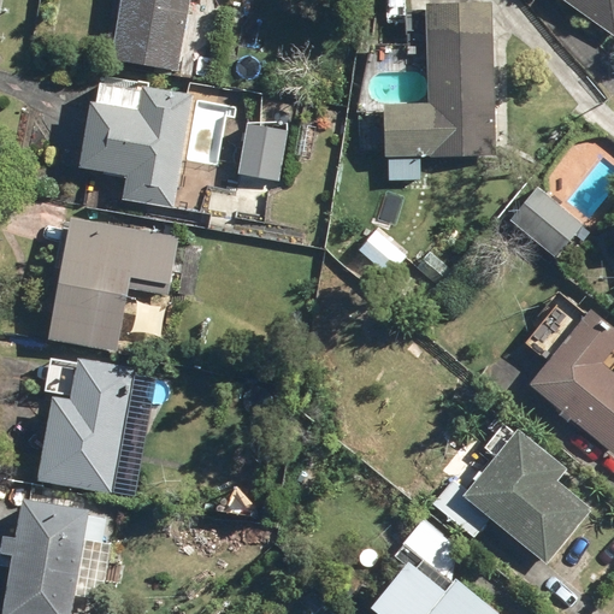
[(118,0),(108,59),(178,71),(190,0),(118,0)]
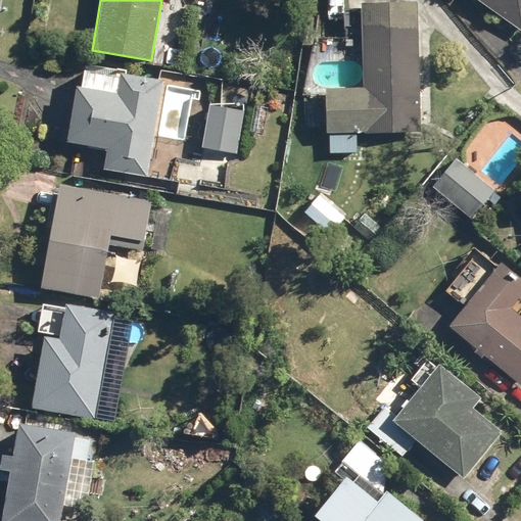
[(327,132),(420,131),(416,0),(361,2),(364,87),(325,88),(327,132)]
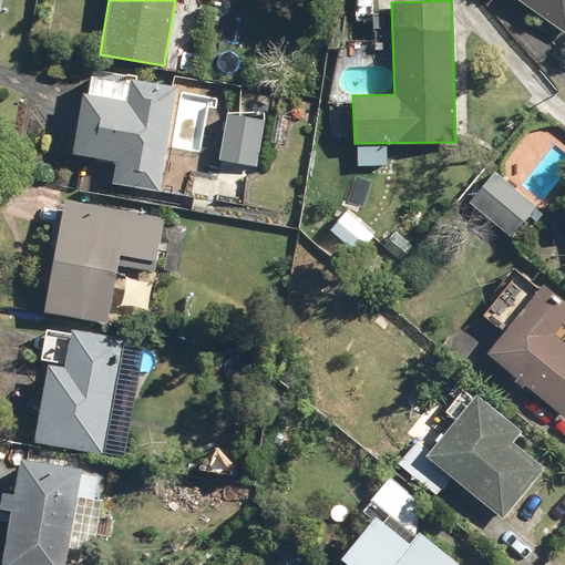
[(520,0),(564,32),(564,0),(520,0)]
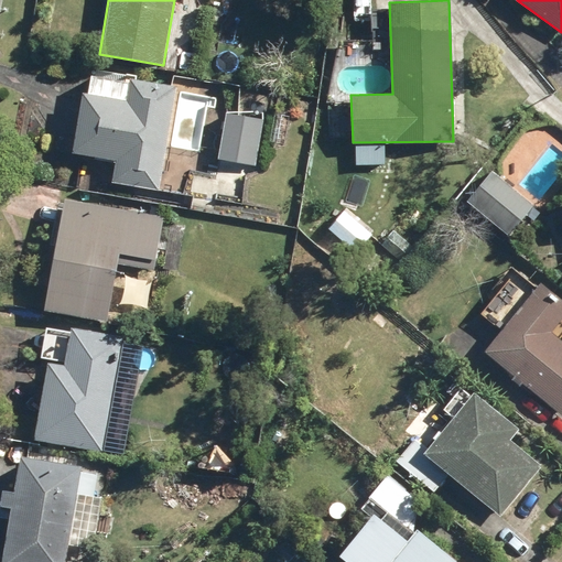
[(129,82),(88,74),(85,93),(79,92),(68,153),(114,161),(110,182),(159,190),(176,86),(130,78),(129,82)]
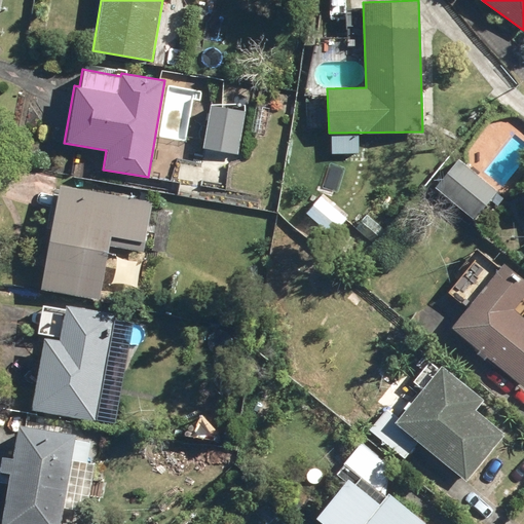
[(202,147),(238,154),(247,110),(211,103),(202,147)]
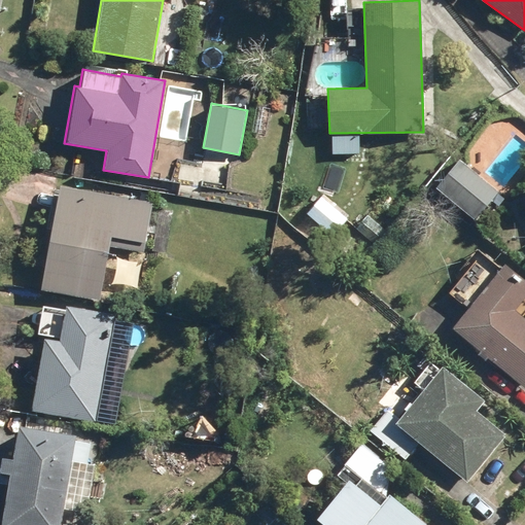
[(438,186),(476,218),(498,190),(460,159),(438,186)]
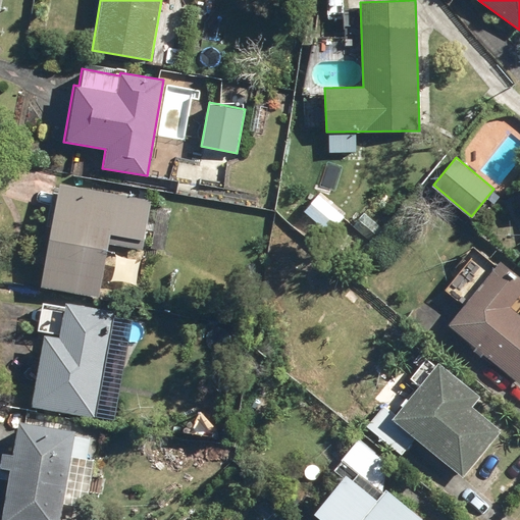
[(38,289),(99,298),(107,244),(143,249),(151,200),(57,183),(38,289)]
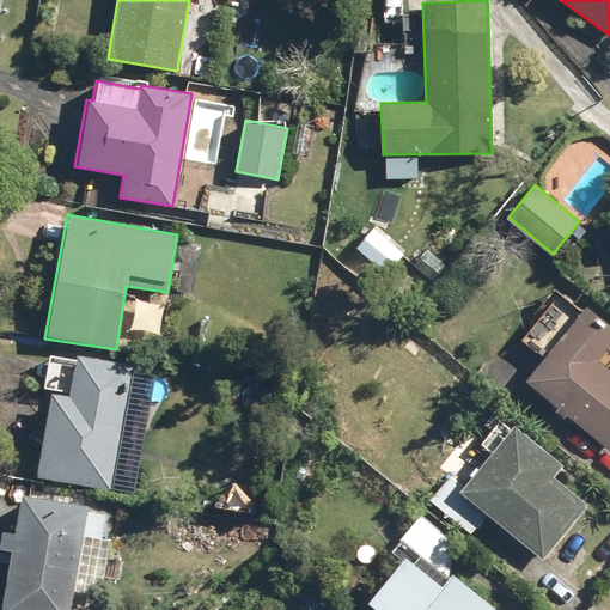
[(525,380),(609,450),(609,367),(597,358),(609,342),(609,322),(587,305),(581,313),(559,294),(523,340),(544,358),(525,380)]
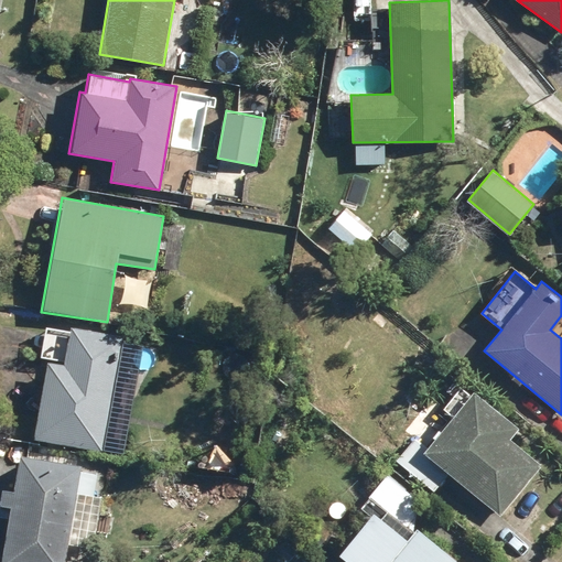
[(118,370),(122,336),(68,326),(62,365),(45,361),(31,440),(103,453),(114,392),(129,395),(132,373),(118,370)]
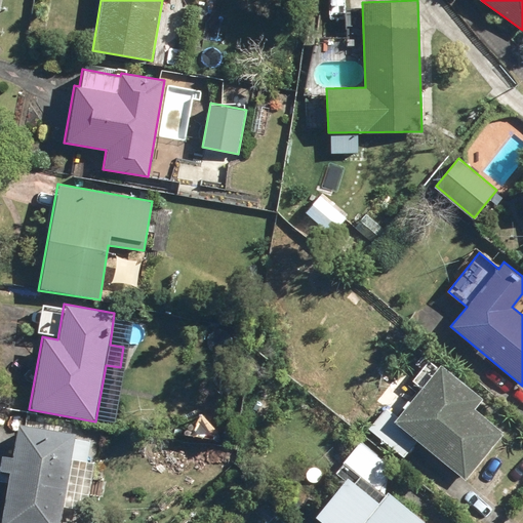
[(417,441),(467,480),(504,432),(475,409),(482,399),(440,365),(398,416),(386,407),(368,429),(404,457),(417,441)]
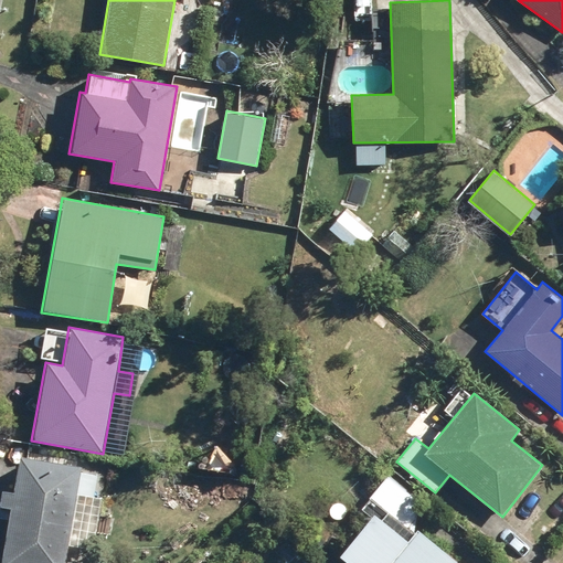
[(376,445),(384,454),(396,443),(389,434),(376,445)]
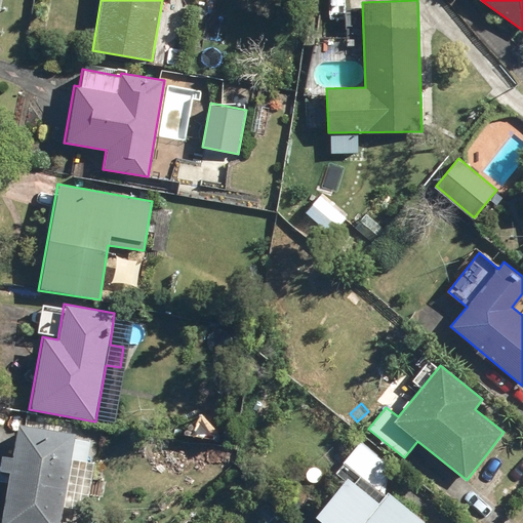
[(87,463),(90,441),(74,438),(75,432),(16,425),(10,459),(0,456),(0,457),(0,471),(8,473),(0,522),(59,522),(71,458),(87,463)]
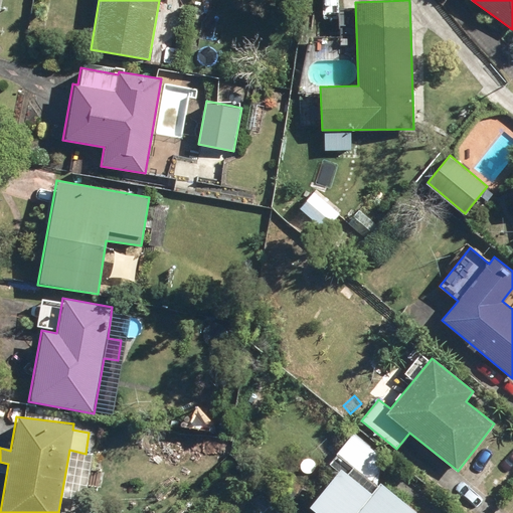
[(337,454),(363,475),(380,456),(353,435),(337,454)]
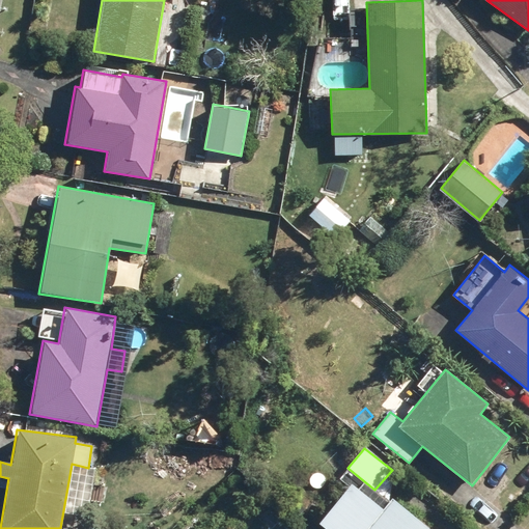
[(428,528),(393,499),(383,511),(350,484),(318,523),(325,528),(428,528)]
